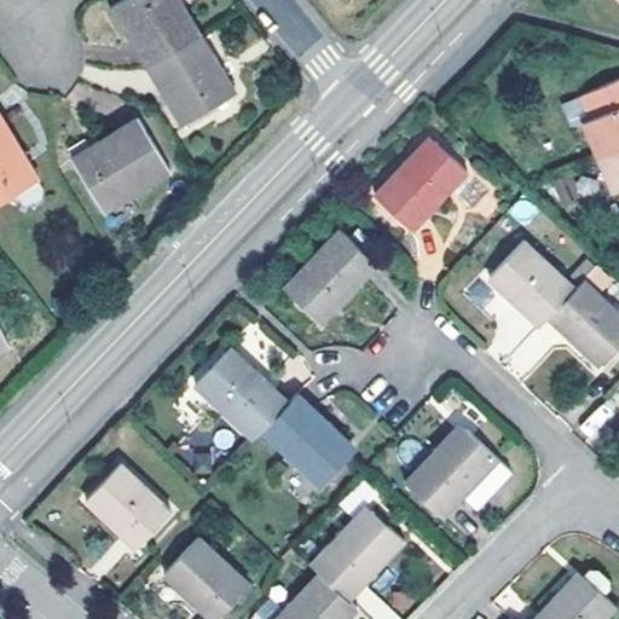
[(117,0),(110,5),(145,64),(197,34),(177,0),(117,0)]
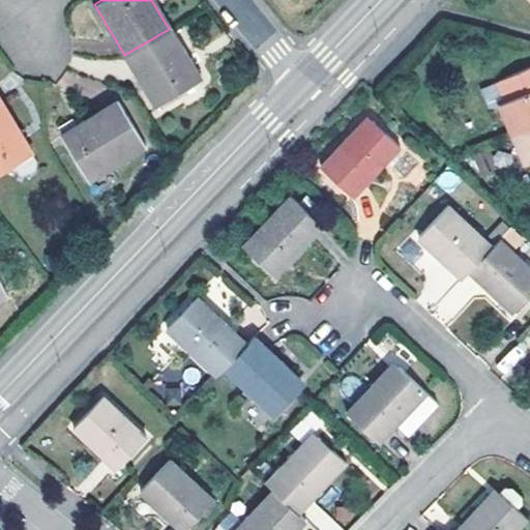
[(199,80),(169,29),(124,55),(154,106),(199,80)]
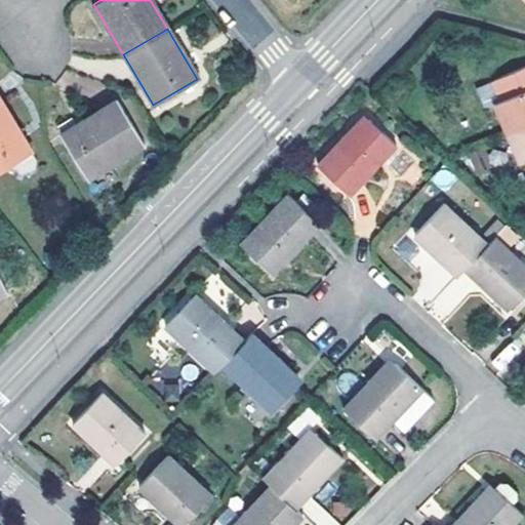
[(508,131),(524,123),(524,66),(493,79),(501,99),(495,103),(508,131)]
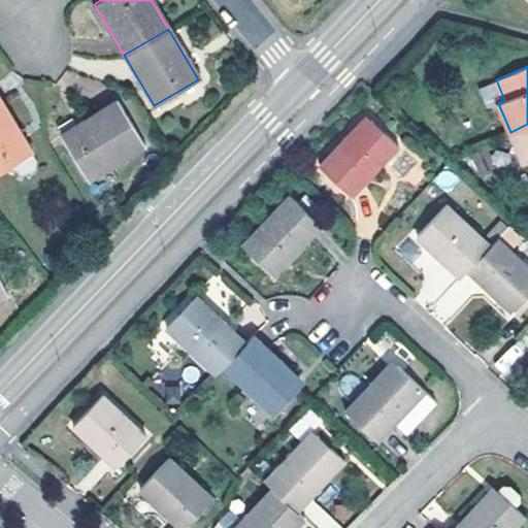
[(0,99),(0,170),(31,153),(0,99)]
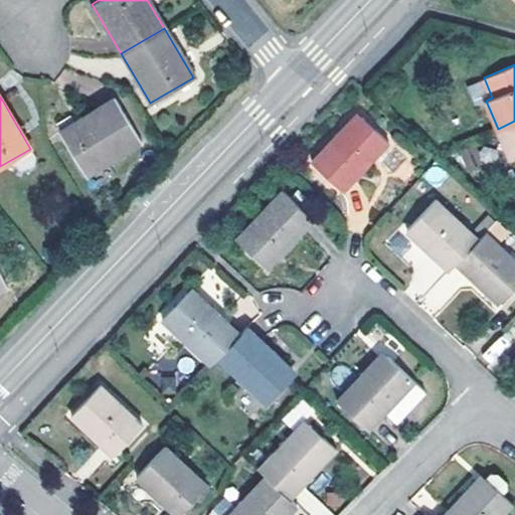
[(114,98),(58,132),(84,175),(140,141),(114,98)]
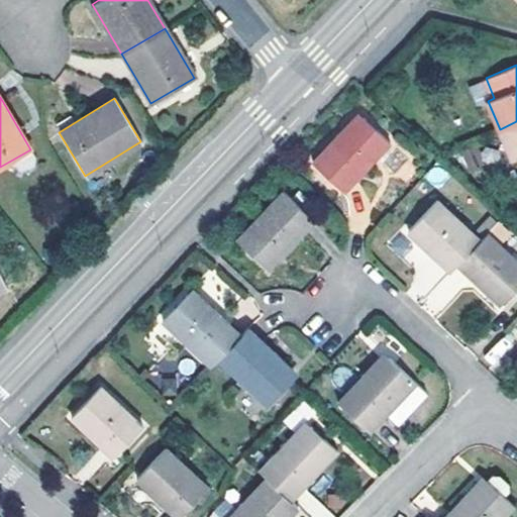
[(311,161),(341,189),(387,140),(363,117),(340,140),(335,135),(311,161)]
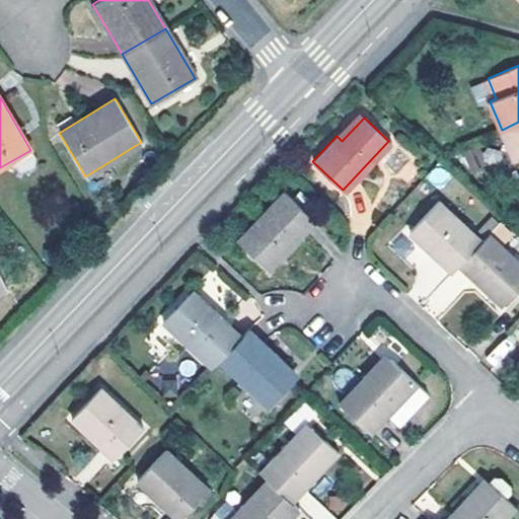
[(518,122),(502,130),(514,160),(518,157),(518,122)]
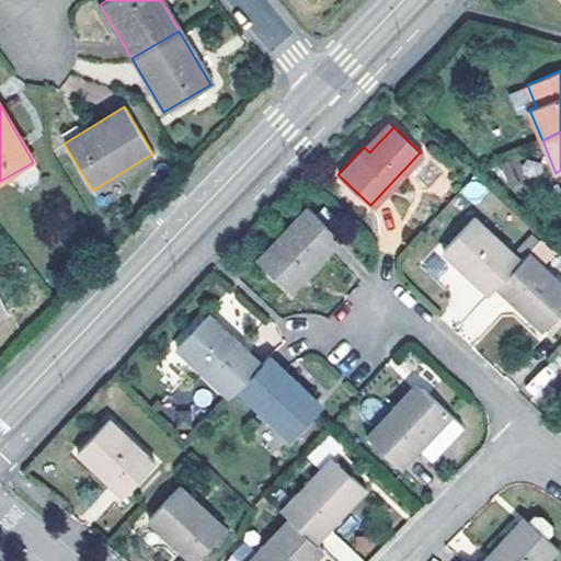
[(288,292),(340,237),(307,206),(278,237),(283,240),(260,265),(288,292)]
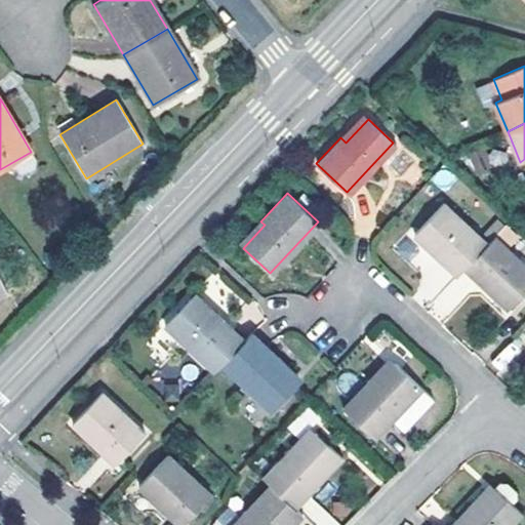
[(442,202),(418,227),(431,239),(425,246),(455,276),(463,268),(487,244),(442,202)]
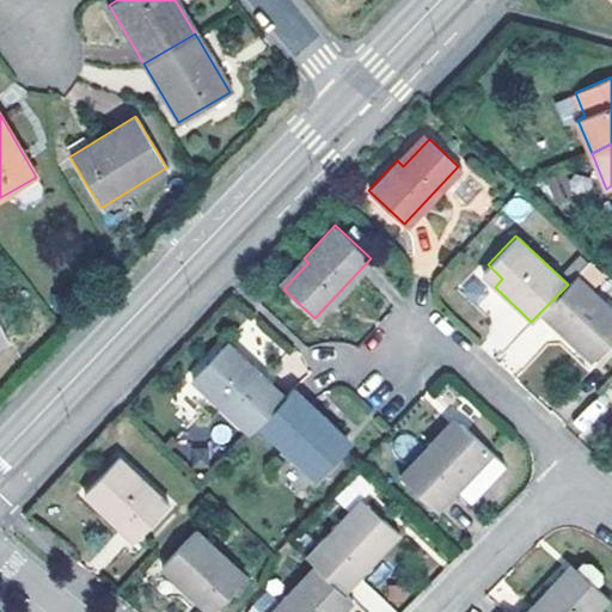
[(481,273),(495,287),(502,279),(488,264),(481,273)]
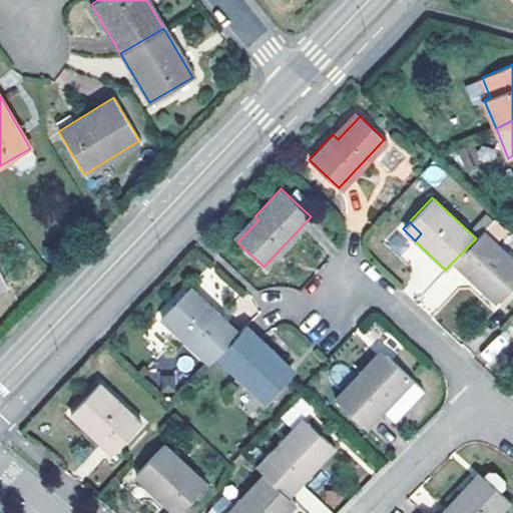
[(489,284),(501,296),(512,283),(512,260),(483,230),(476,238),(453,262),(483,290),(489,284)]
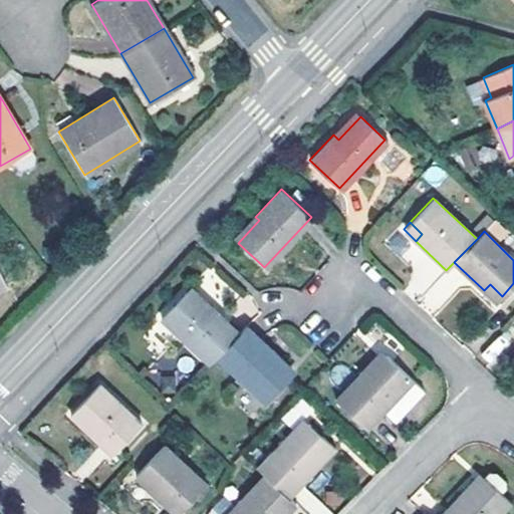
[(490,284),(484,290),(496,302),(502,296),(490,284)]
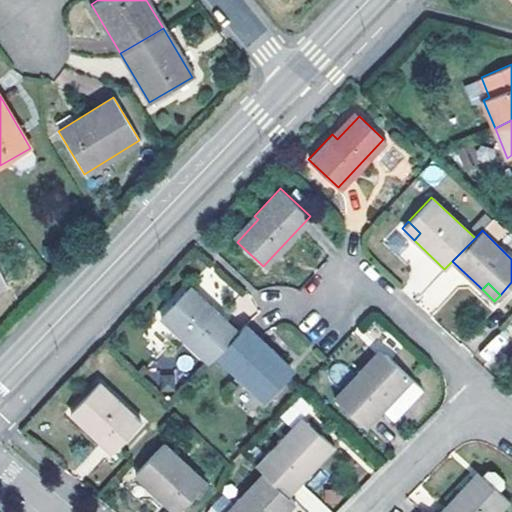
[(215,356),(238,331),(211,307),(207,311),(184,290),(160,317),(209,363),(215,356)]
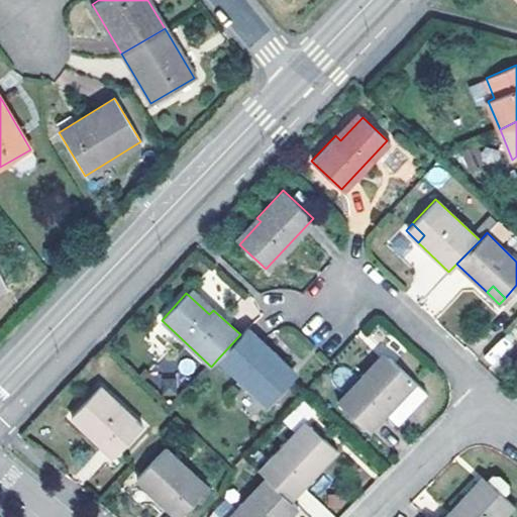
[(240,334),(217,359),(267,405),(291,379),(269,357),(274,352),(246,328),(240,334)]
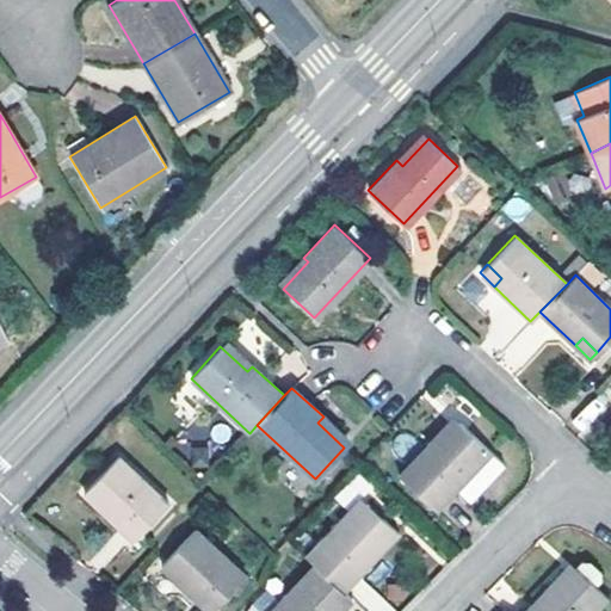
[(504,464),(458,421),(433,448),(429,443),(396,475),(433,508),(454,488),(468,501),(504,464)]
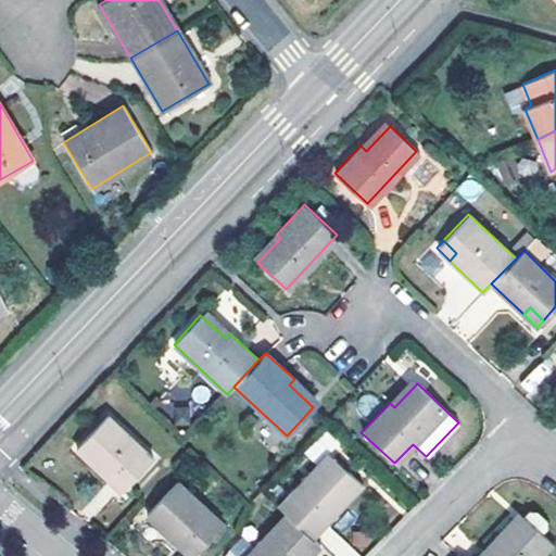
[(106,415),(79,441),(95,455),(89,460),(121,491),(152,457),(106,415)]
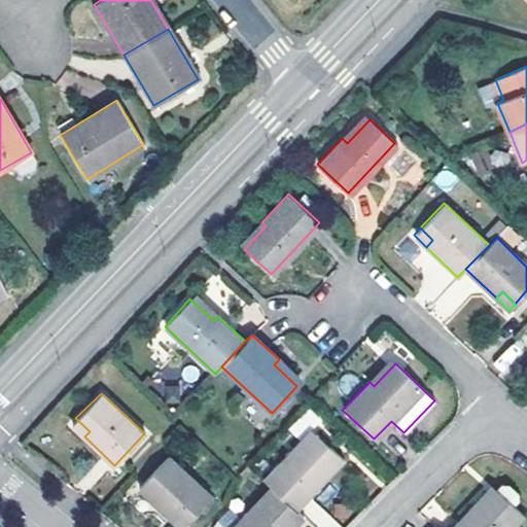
[(70,424),(84,436),(90,431),(75,418),(70,424)]
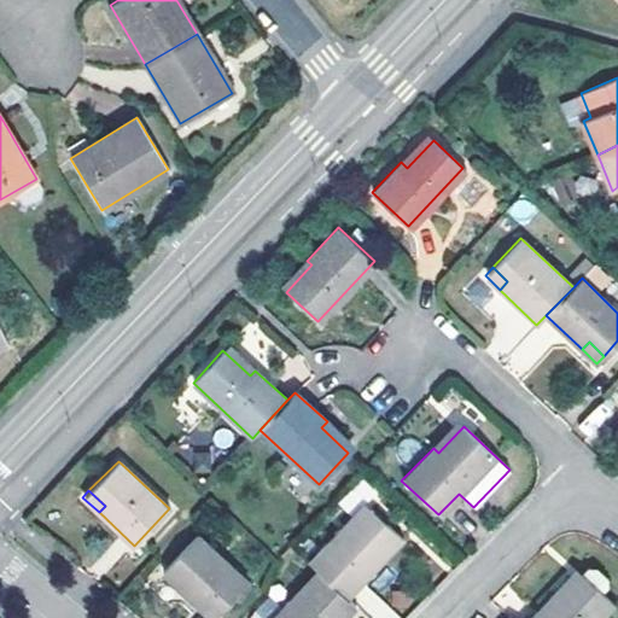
[(318,569),(345,595),(401,537),(371,508),(345,535),(339,529),(309,560),(318,569)]
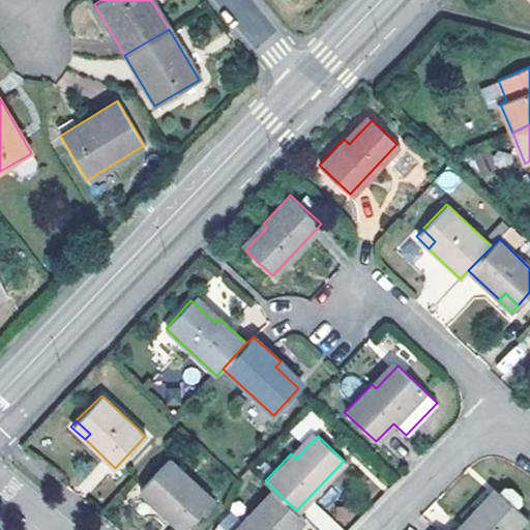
[(168,458),(144,483),(156,496),(151,502),(181,529),(183,529),(212,499),(168,458)]
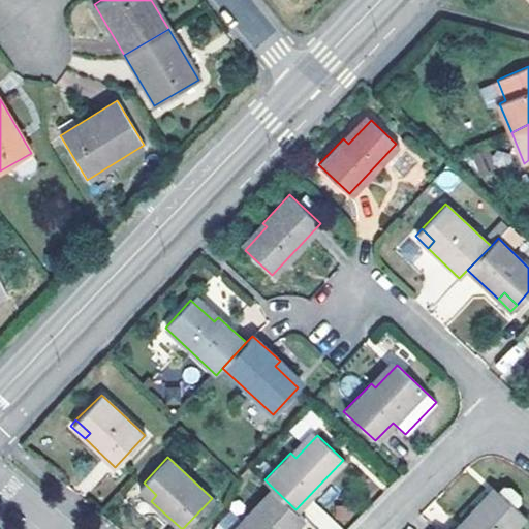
[(137,489),(151,501),(156,495),(144,483),(137,489)]
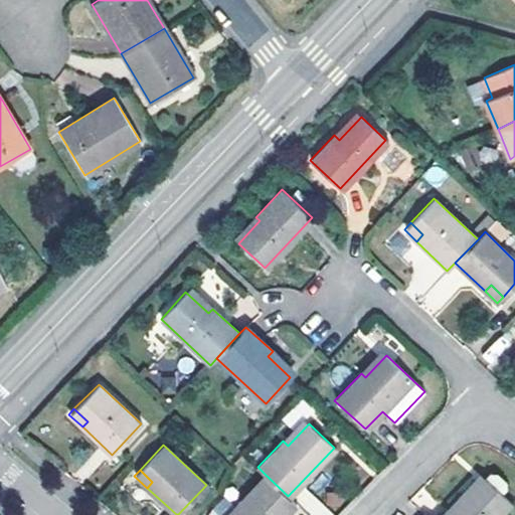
[(288,496),(265,474),(238,502),(243,506),(234,514),(284,514),(296,504),(288,496)]
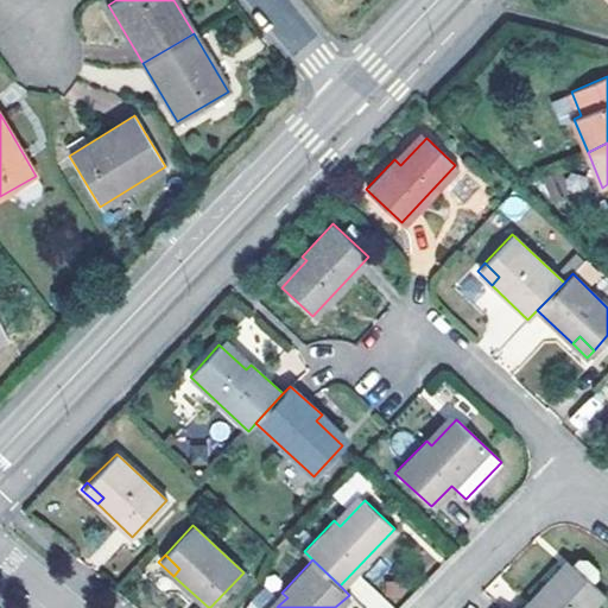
[(578,561),(572,565),(548,591),(542,586),(521,607),(589,607),(603,594),(594,586),(597,581),(597,570),(588,561),(578,561)]
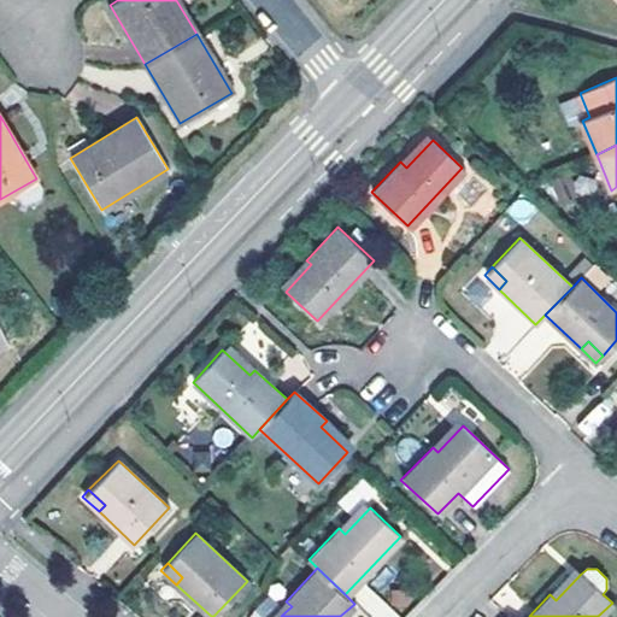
[(369,616),(394,616),(371,583),(354,595),(369,616)]
